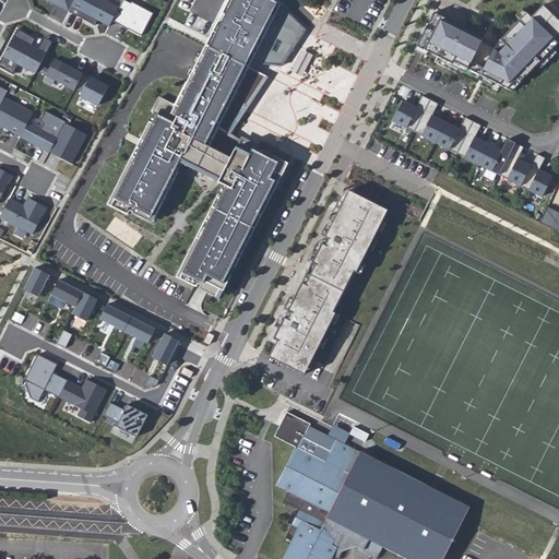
[(47,0),(70,11),(75,0),(47,0)]
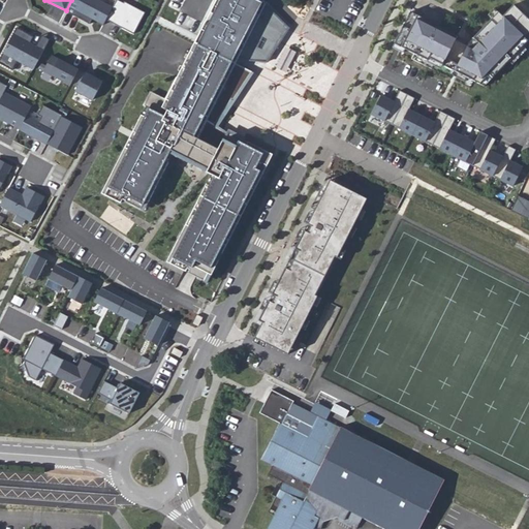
[(71,0),(66,10),(90,24),(93,19),(103,25),(106,20),(114,7),(100,0),(71,0)]
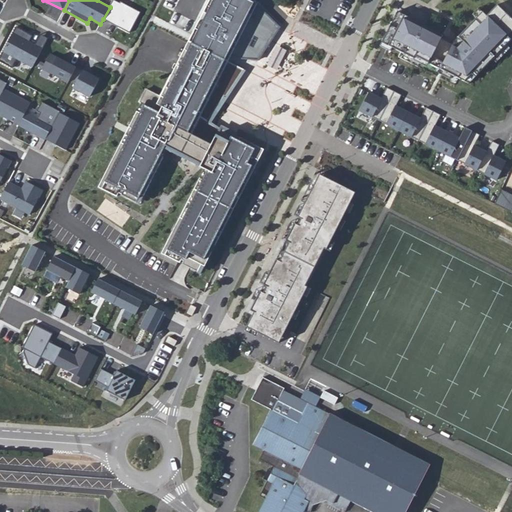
[(259,61),(281,27),(257,4),(249,0),(209,0),(161,96),(146,89),(139,102),(141,103),(102,180),(105,182),(102,189),(117,196),(119,193),(140,204),(167,150),(205,169),(162,254),(201,273),(265,150),(238,136),(237,133),(223,125),(220,130),(211,123),(245,70),(228,61),(232,54),(238,58),(241,58),(241,59),(259,61)]
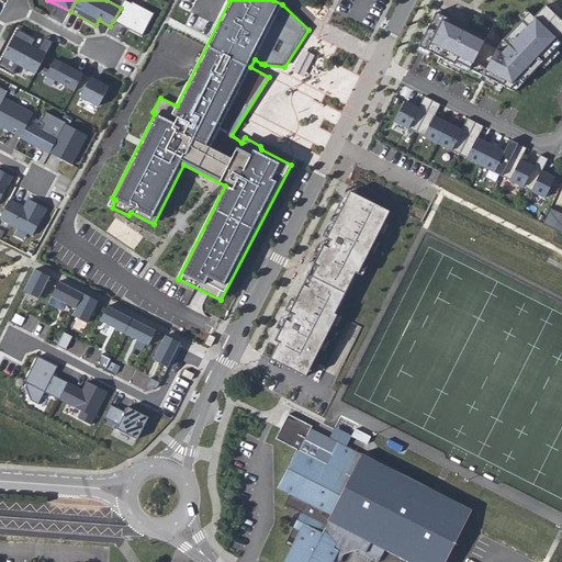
[(124,0),(121,8),(113,21),(143,36),(155,13),(133,1),(132,3),(126,0),(124,0)]
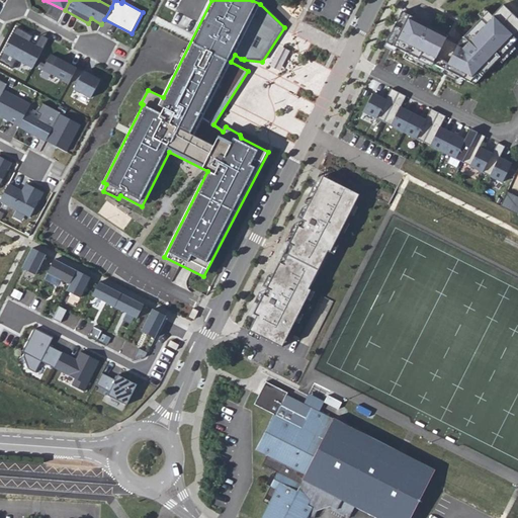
[(458,44),(410,19),(395,48),(464,80),(479,87),(511,49),(515,44),(517,39),(517,18),(505,6),(494,15),(491,11),(465,36),(458,44)]
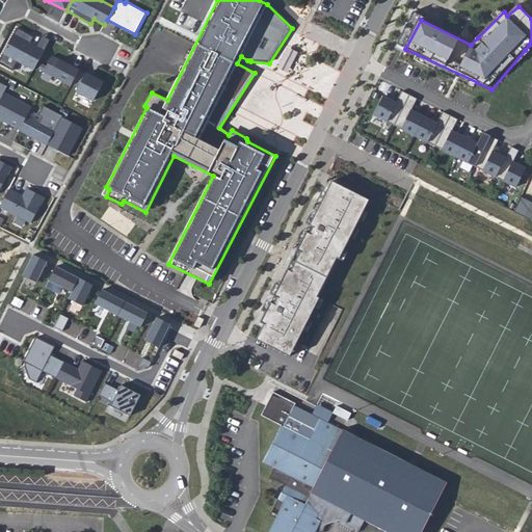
[(45,51),(36,47),(30,44),(34,36),(17,27),(0,59),(0,63),(12,71),(18,60),(34,69),(45,51)]
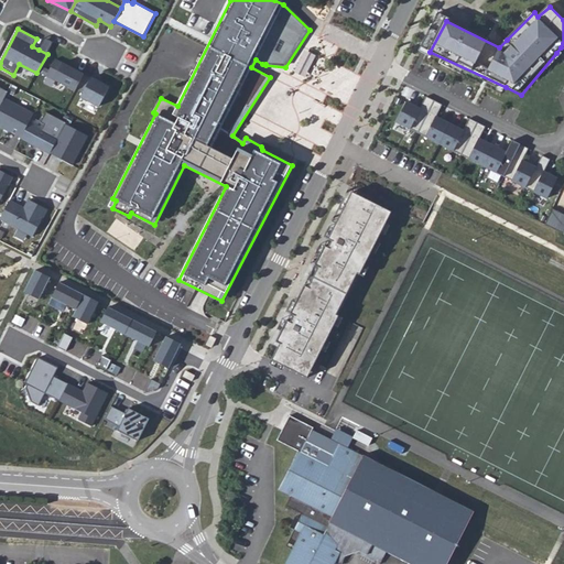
[(54,42),(45,38),(39,50),(47,54),(54,42)]
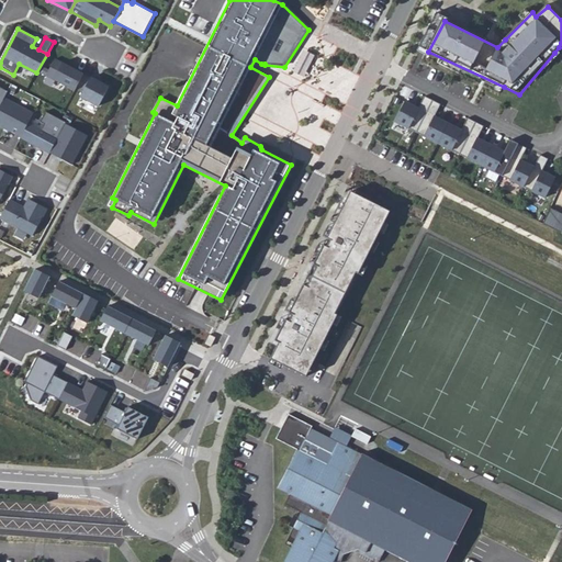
[(44,80),(72,96),(85,74),(56,58),(44,80)]
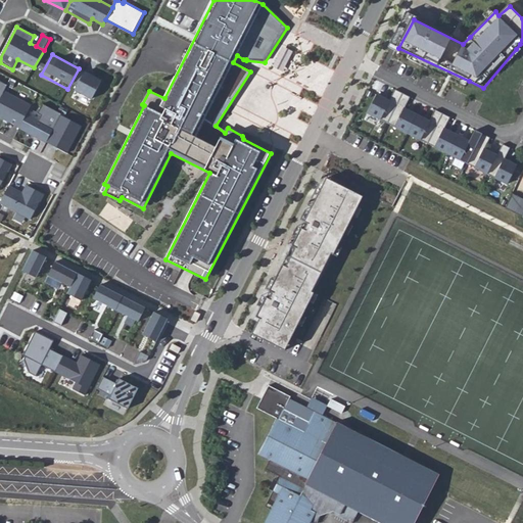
[(77,90),(93,98),(102,81),(79,68),(73,80),(80,84),(77,90)]
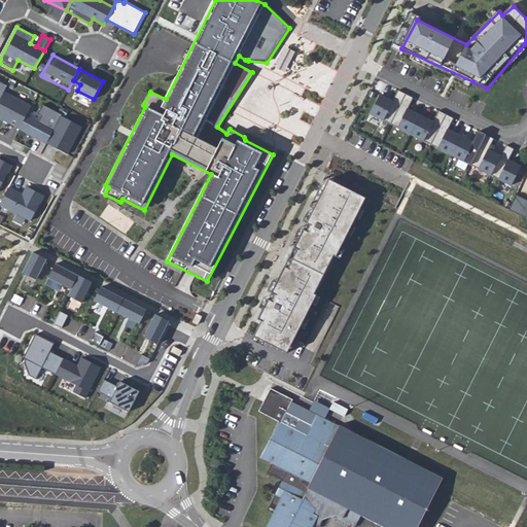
[(371,113),(390,124),(406,94),(398,90),(392,101),(380,95),(371,113)]
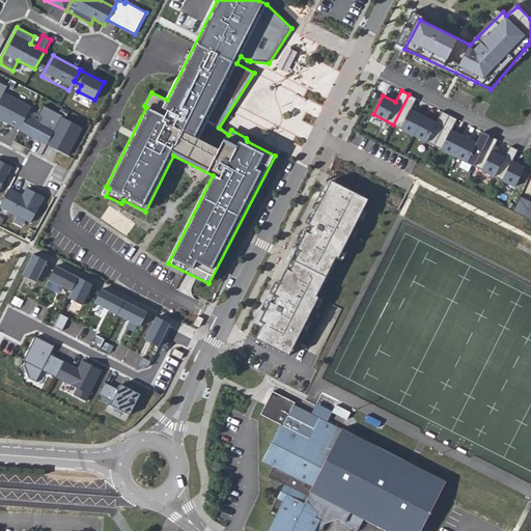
[(0,101),(0,118),(20,130),(26,117),(32,107),(5,92),(0,101)]
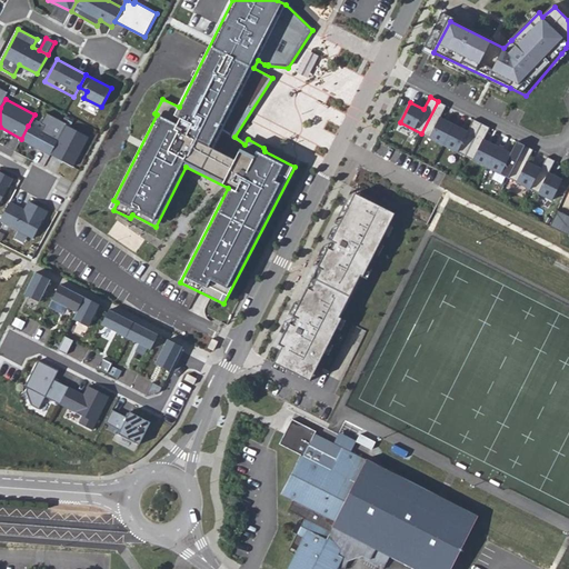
[(438,101),(421,133),(443,145),(453,125),(440,118),(446,106),(438,101)]
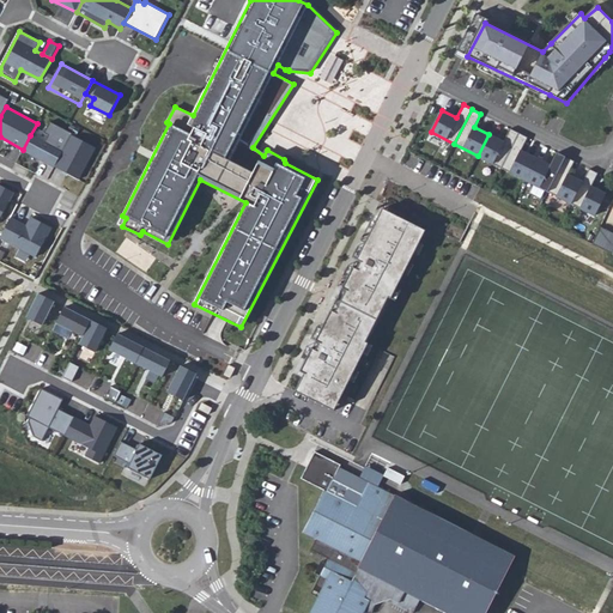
[(72,134),(72,133),(50,121),(43,135),(46,138),(43,143),(30,135),(23,150),(55,167),(72,134)]
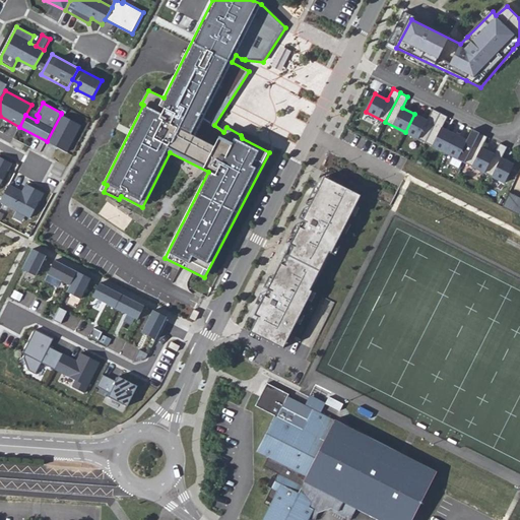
[(405,132),(425,142),(440,113),(433,109),(427,120),(414,114),(405,132)]
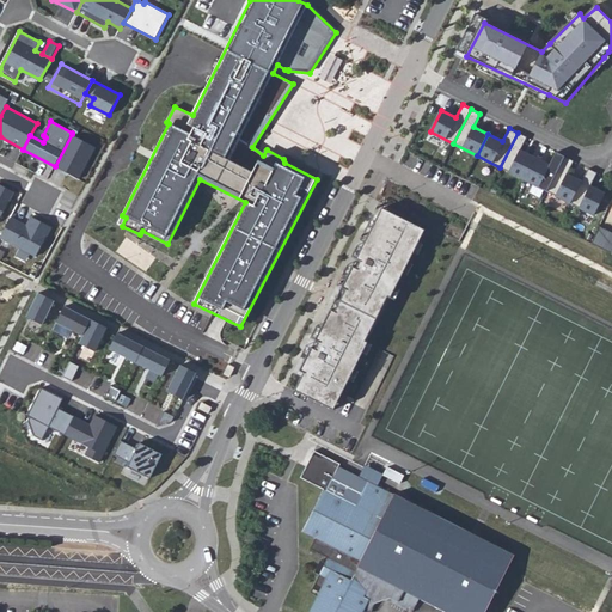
[(518,133),(500,167),(524,179),(534,158),(520,151),(527,138),(518,133)]
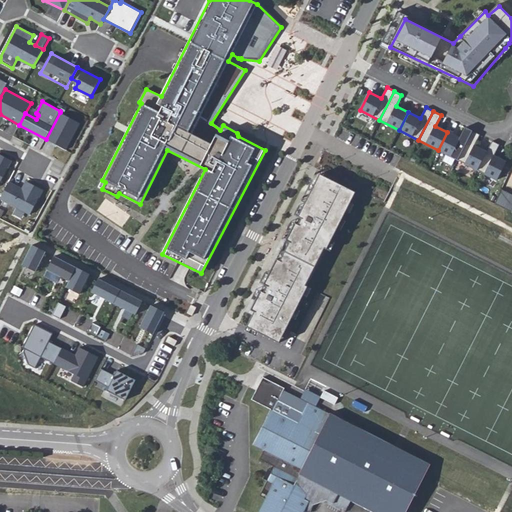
[(80,123),(60,112),(46,139),(66,150),(80,123)]
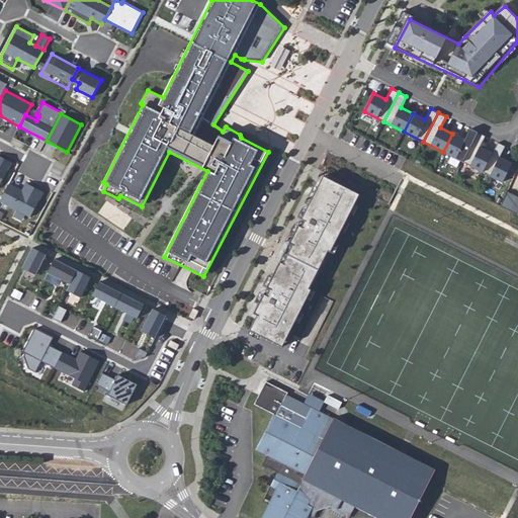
[(443,152),(463,162),(478,133),(470,128),(464,140),(452,134),(443,152)]
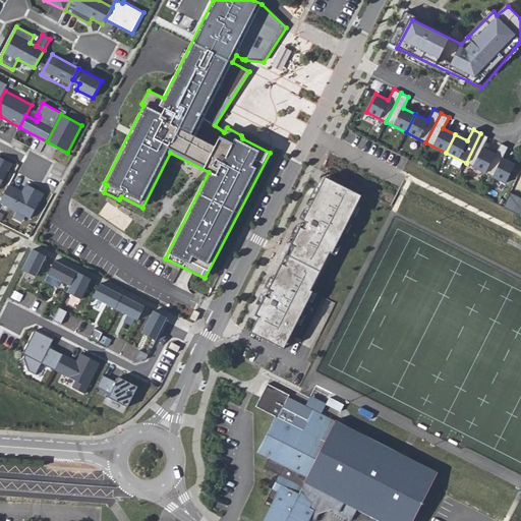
[(480,133),(466,163),(485,173),(495,155),(482,149),(488,136),(480,133)]
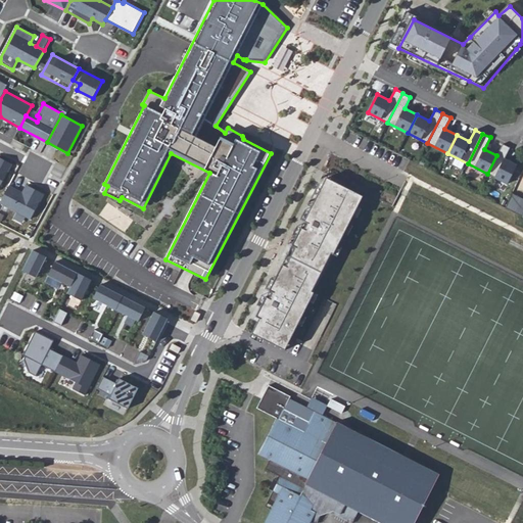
[(496,155),(487,174),(508,184),(517,165),(505,159),(511,147),(503,144),(496,155)]
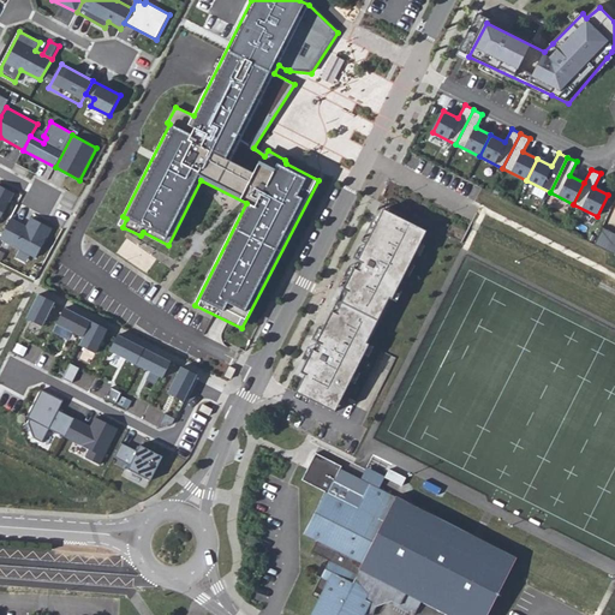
[(0,225),(4,227),(22,195),(0,181),(0,225)]
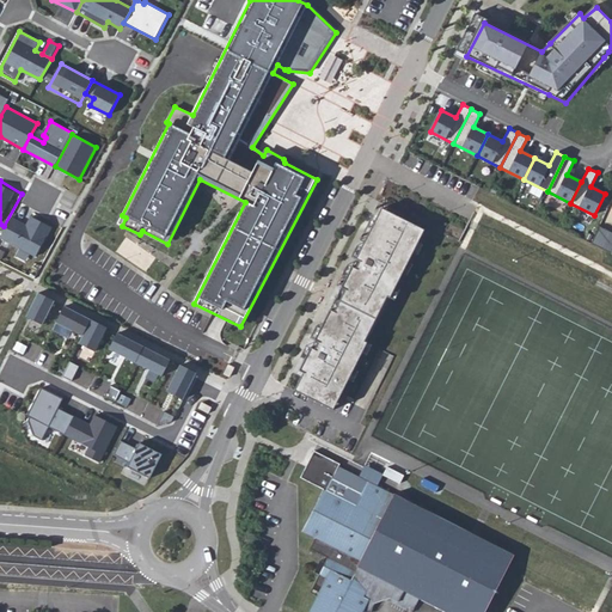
[(427,231),(383,208),(292,392),(335,411),(427,231)]
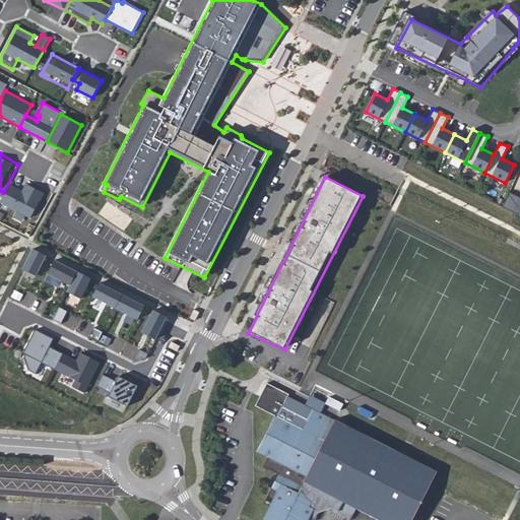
[(22,192),(9,185),(0,201),(30,217),(44,193),(26,184),(22,192)]
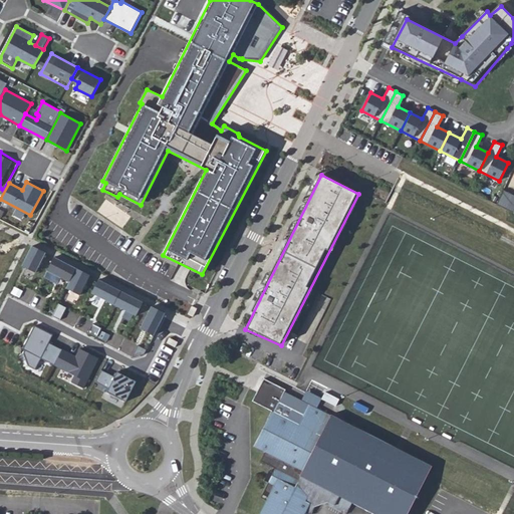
[(513,213),(513,195),(503,190),(496,205),(513,213)]
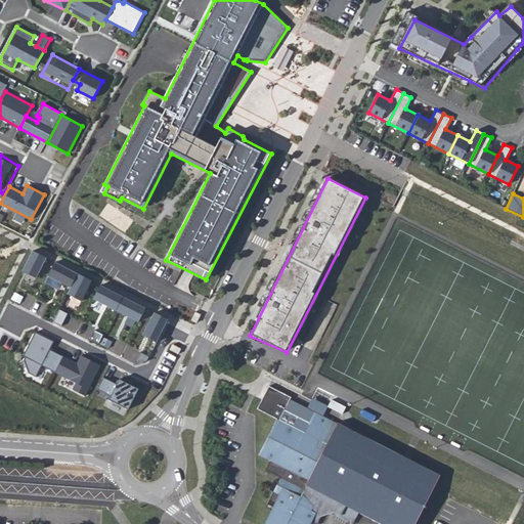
[(48,259),(34,252),(24,272),(39,278),(48,259)]
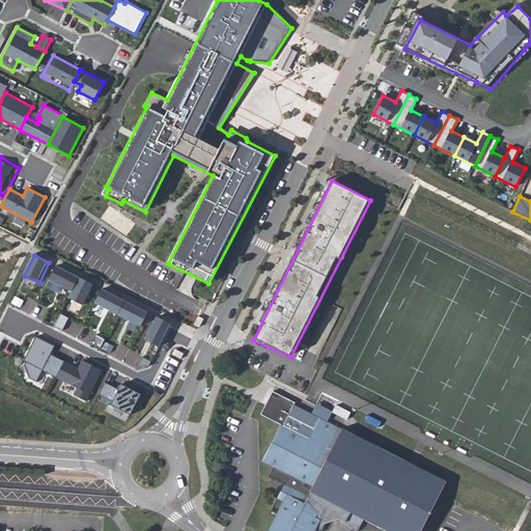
[(80,279),(57,266),(50,280),(74,292),(80,279)]
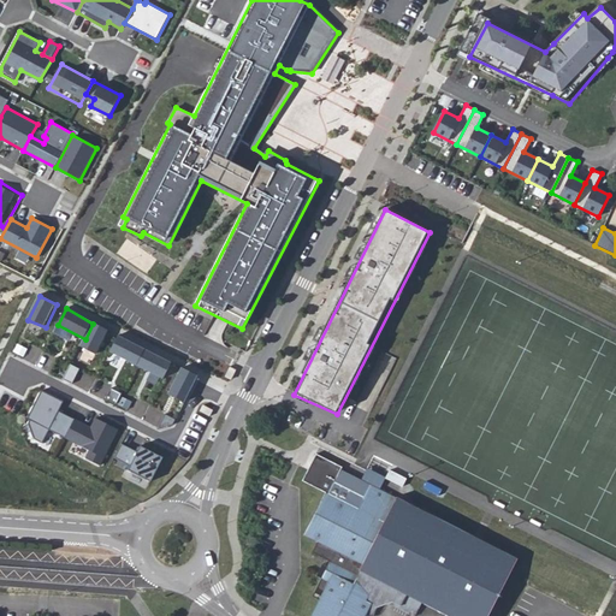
[(108,332),(93,324),(86,339),(81,345),(96,353),(108,332)]
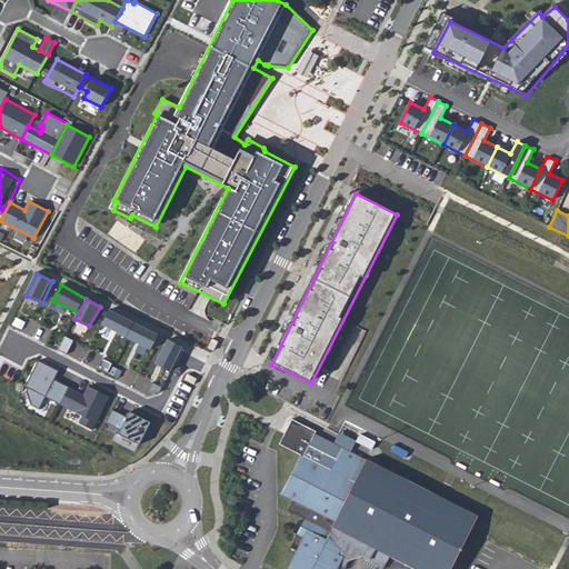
[(127,337),(135,321),(110,309),(102,325),(127,337)]
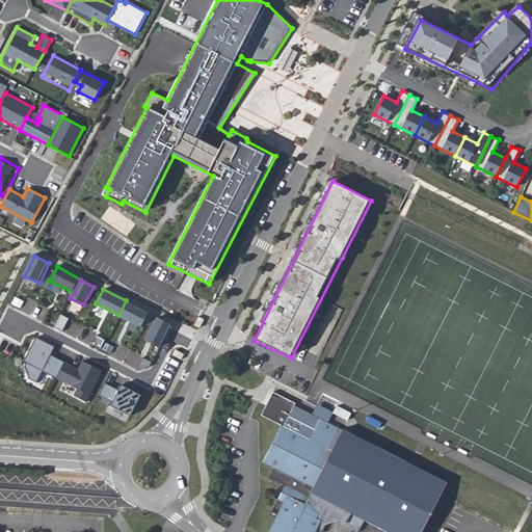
[(149,313),(126,300),(118,315),(141,326),(149,313)]
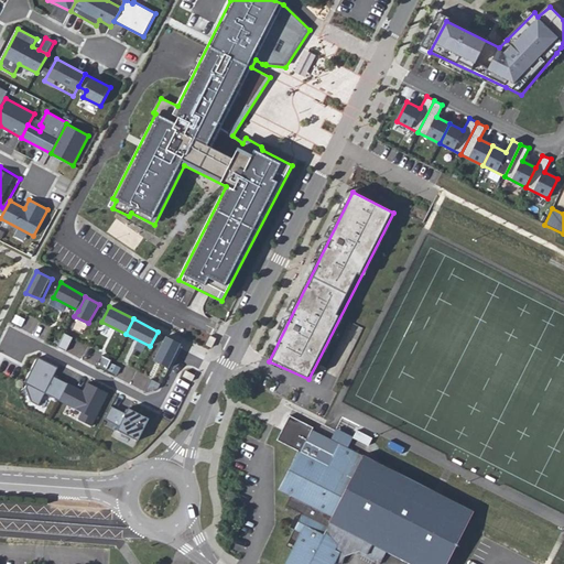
[(73,338),(64,334),(57,347),(66,351),(73,338)]
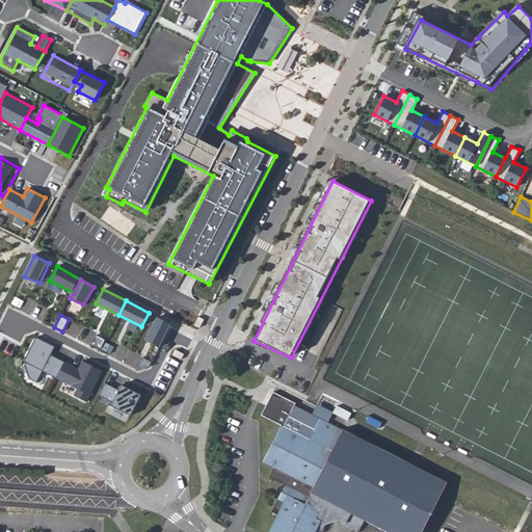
[(205,317),(200,315),(195,324),(201,326),(205,317)]
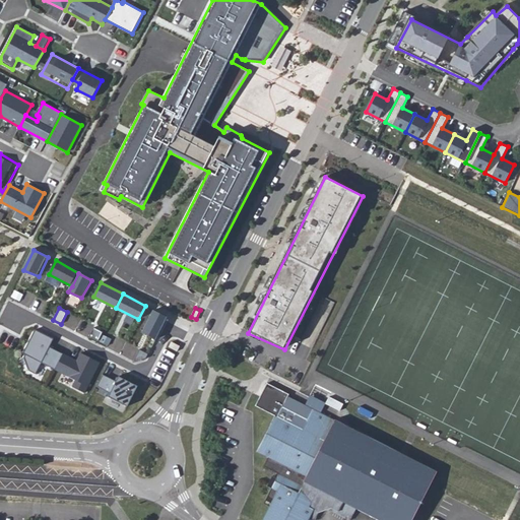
[(168,317),(153,310),(142,332),(156,339),(168,317)]
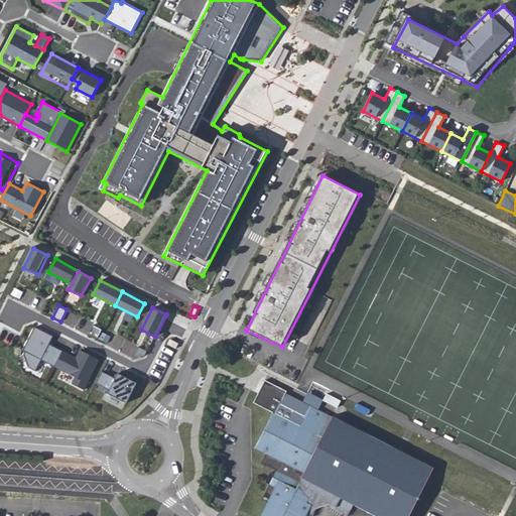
[(103,330),(94,325),(89,334),(98,339),(103,330)]
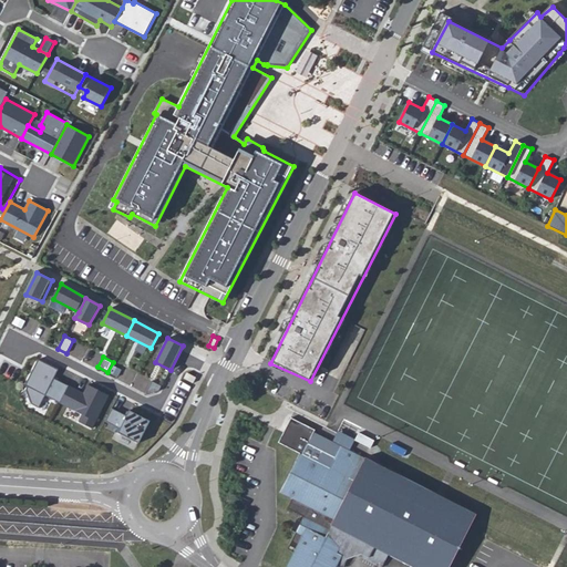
[(54,378),(59,370),(38,359),(26,385),(31,404),(39,408),(45,395),(60,403),(69,385),(54,378)]
